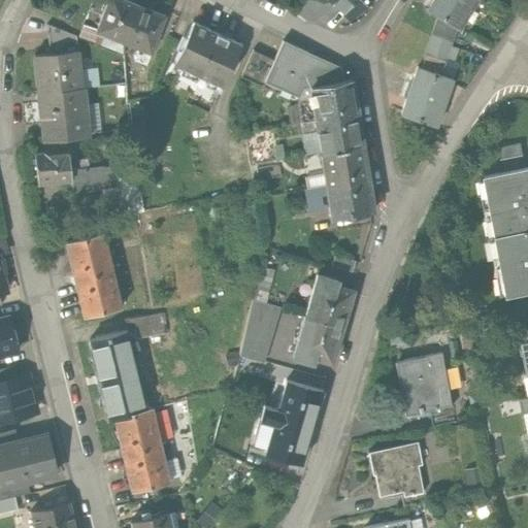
[(104,0),(95,22),(122,34),(136,0),(104,0)]
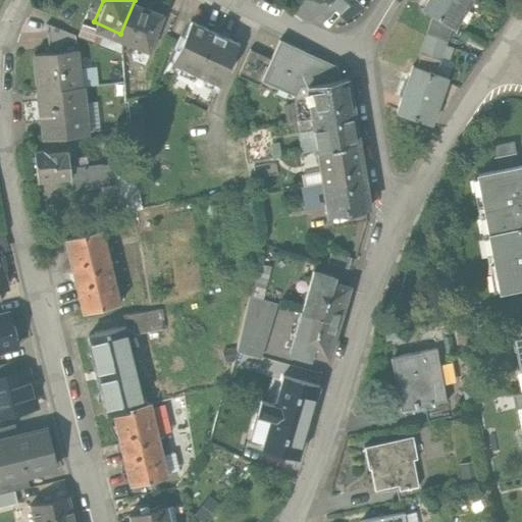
[(138,0),(135,0),(120,34),(147,45),(162,10),(138,0)]
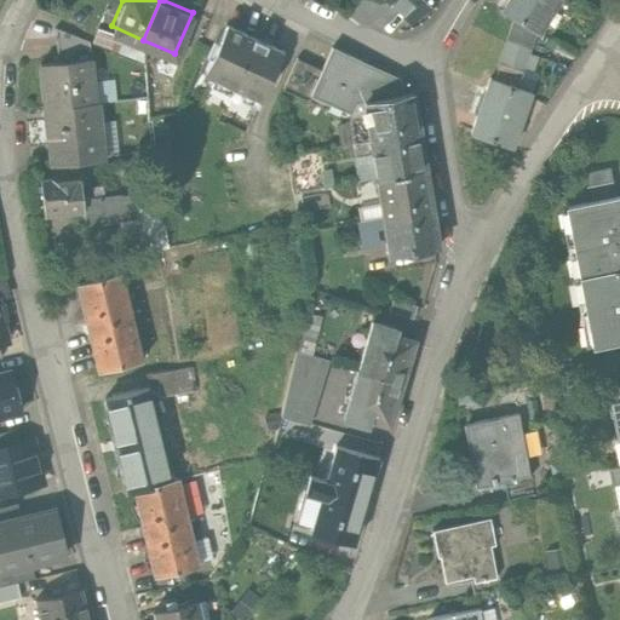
[(429,0),(392,0),(389,5),(408,22),(429,0)]
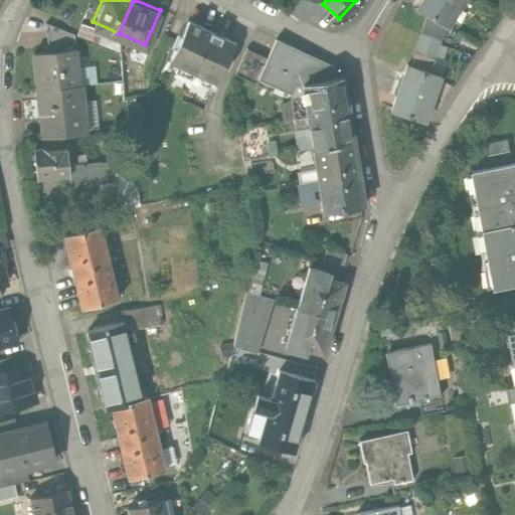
[(463,0),(422,0),(417,9),(428,15),(446,25),(449,27),(463,0)]
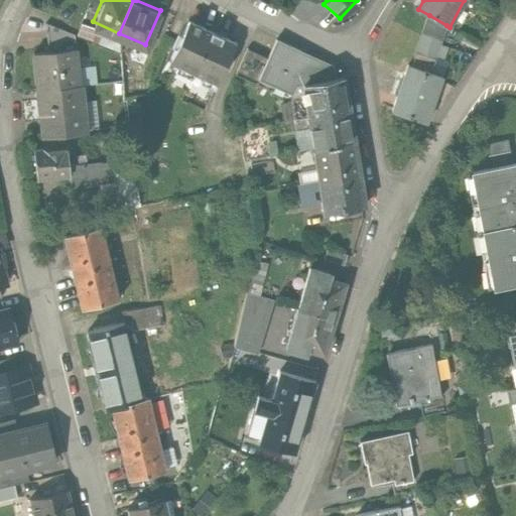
[(429,15),(420,40),(438,47),(446,25),(429,15)]
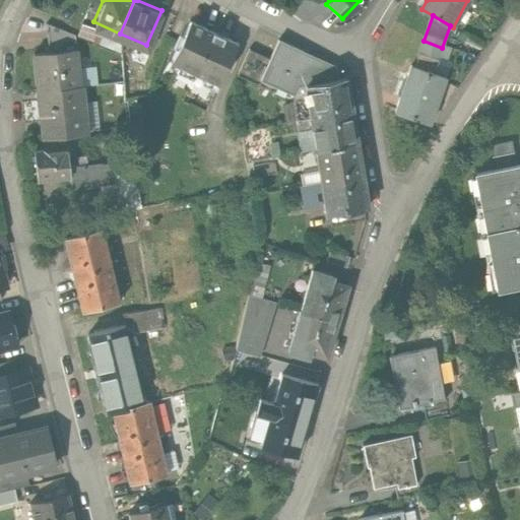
[(238,42),(186,17),(165,62),(216,86),(238,42)]
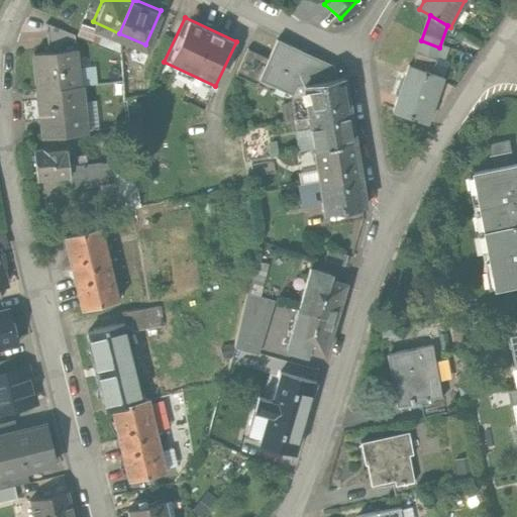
[(48,33),(49,53),(75,50),(75,42),(48,33)]
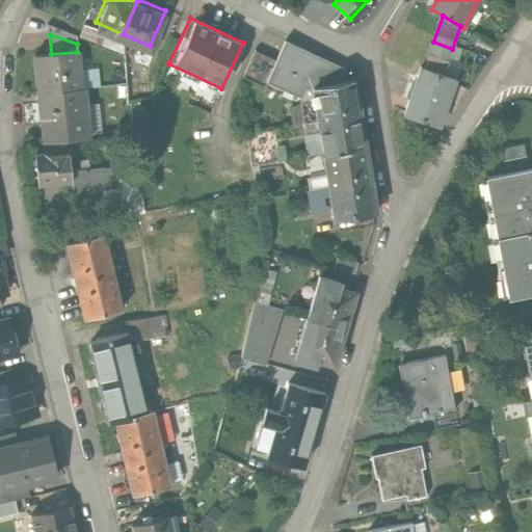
[(433,42),(423,70),(442,77),(452,49),(433,42)]
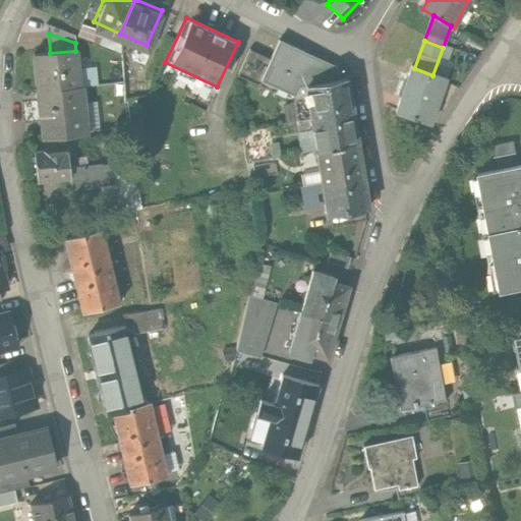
[(261,80),(303,100),(310,99),(345,92),(341,72),(279,42),(261,80)]
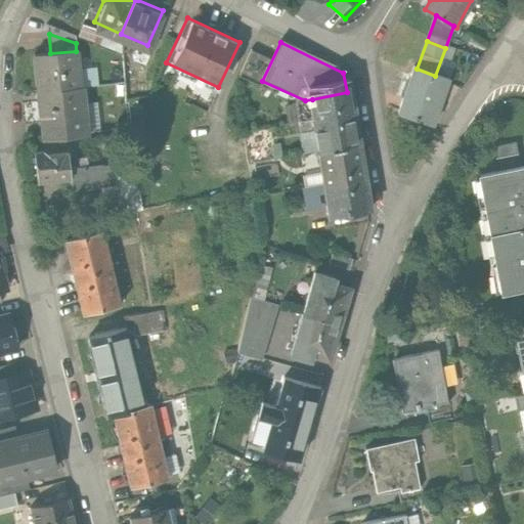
[(50,53),(33,54),(36,92),(79,89),(76,51),(50,53)]
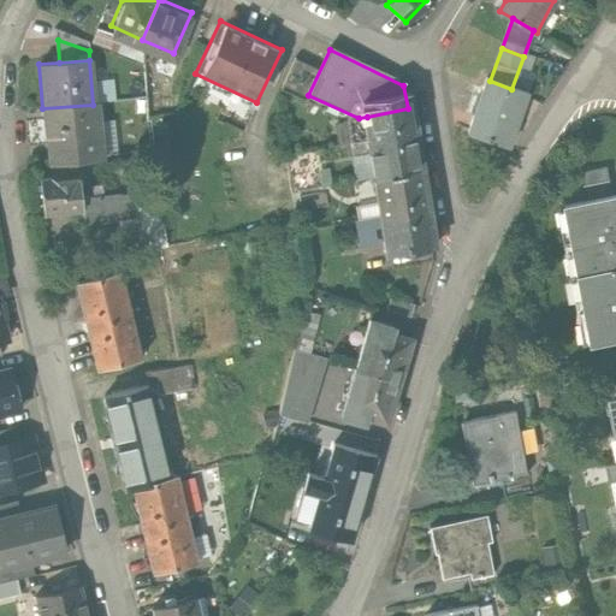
[(486,80),(468,135),(508,148),(526,93),(511,89),(490,81),(486,80)]
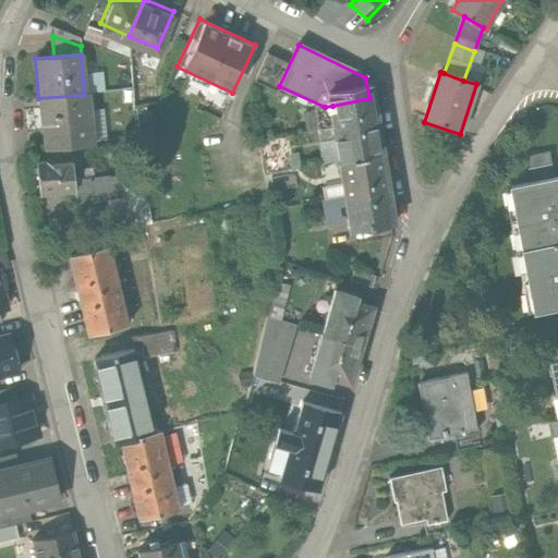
[(161,95),(160,86),(147,87),(146,76),(134,77),(135,97),(161,95)]
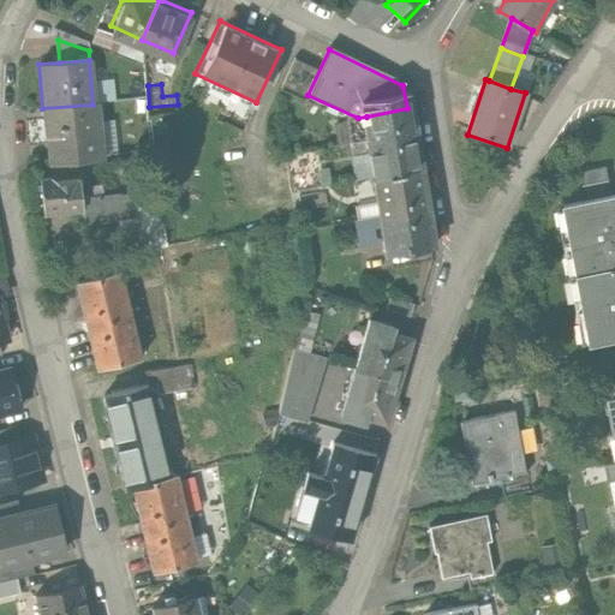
[(93,105),(42,108),(46,171),(96,167),(93,105)]
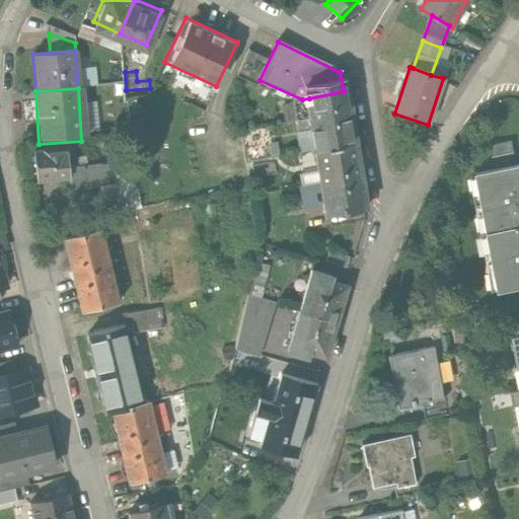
[(344,91),(309,98),(315,128),(354,121),(349,91),(344,91)]
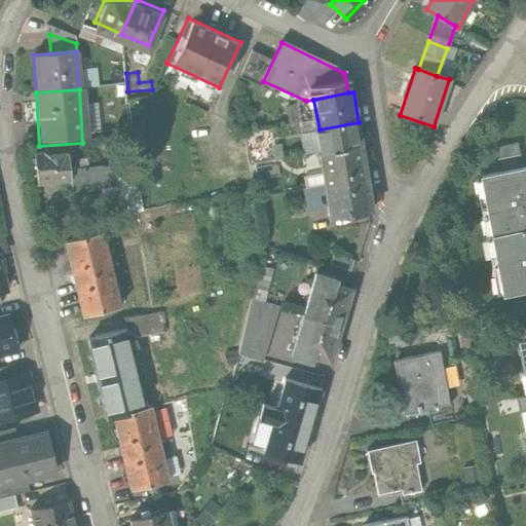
[(359,122),(320,129),(325,158),(364,151),(359,122)]
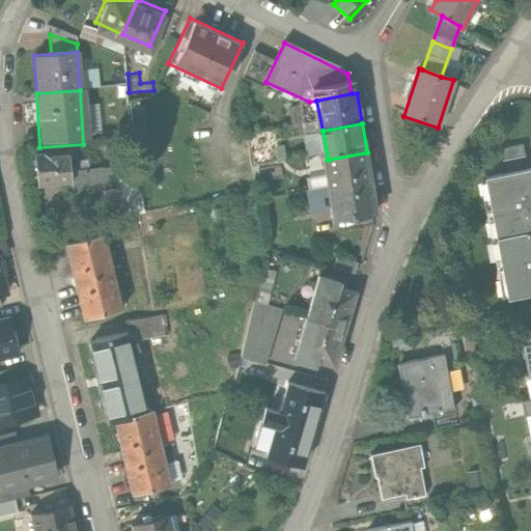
[(246,133),(250,163),(278,159),(274,129),(246,133)]
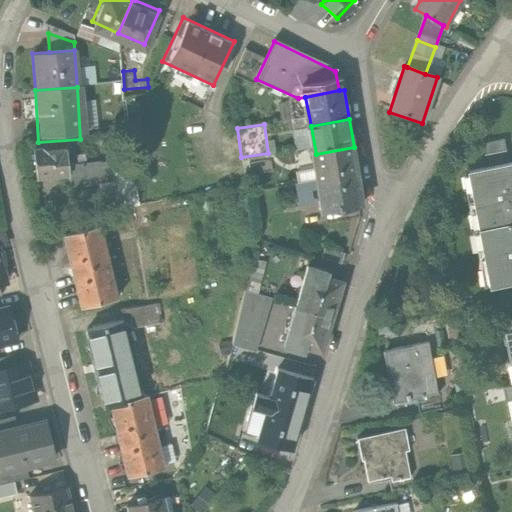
[(485,146),(489,163),(509,159),(506,142),(485,146)]
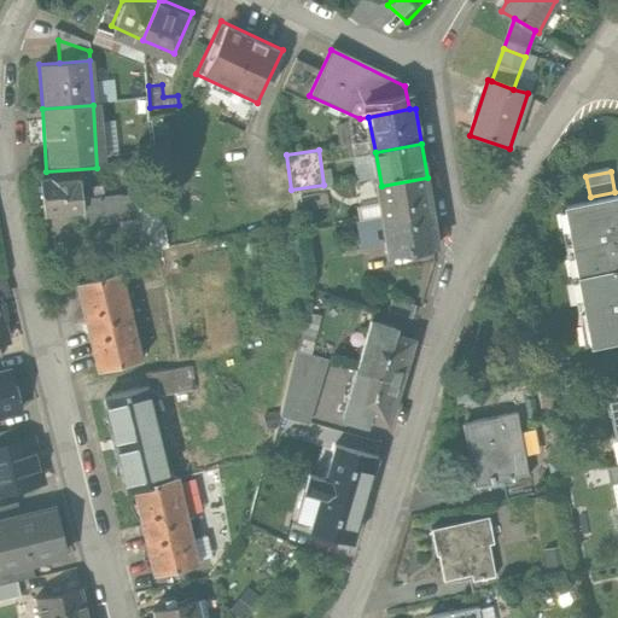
[(427,178),(382,186),(389,220),(433,211),(427,178)]
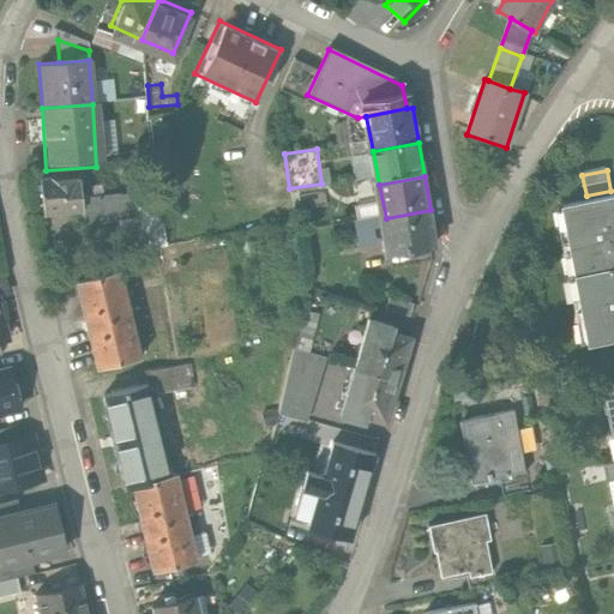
[(82,182),(36,187),(38,217),(84,214),(83,194),(82,182)]
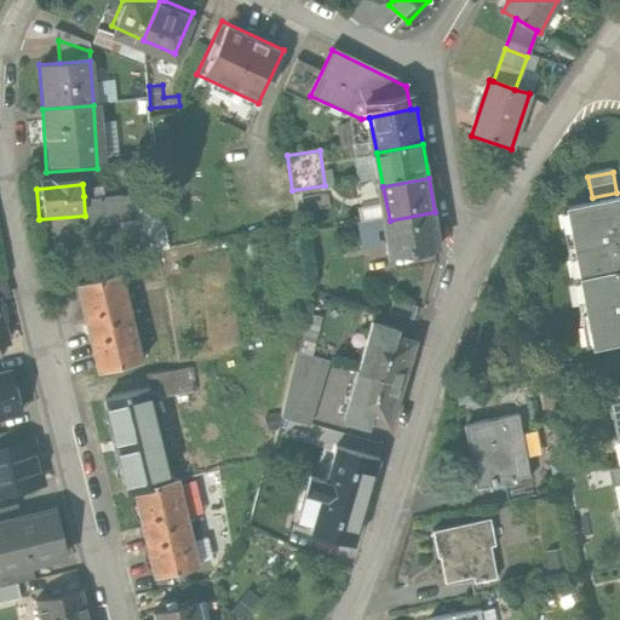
[(160,237),(154,188),(84,196),(85,216),(86,225),(141,218),(143,240),(160,237)]
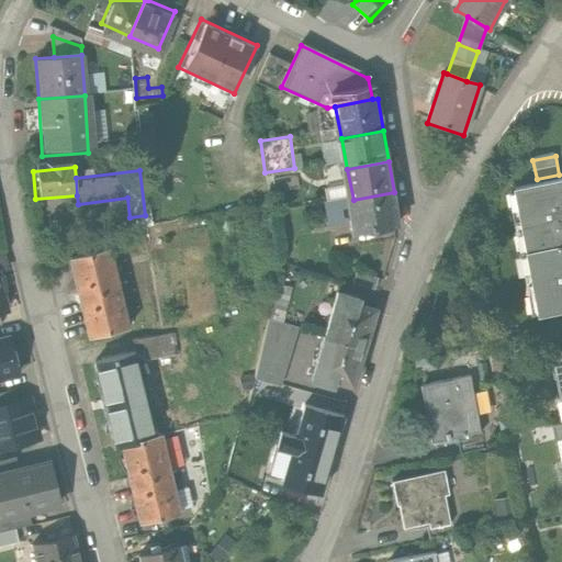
[(293,173),(270,177),(272,192),(295,189),(293,173)]
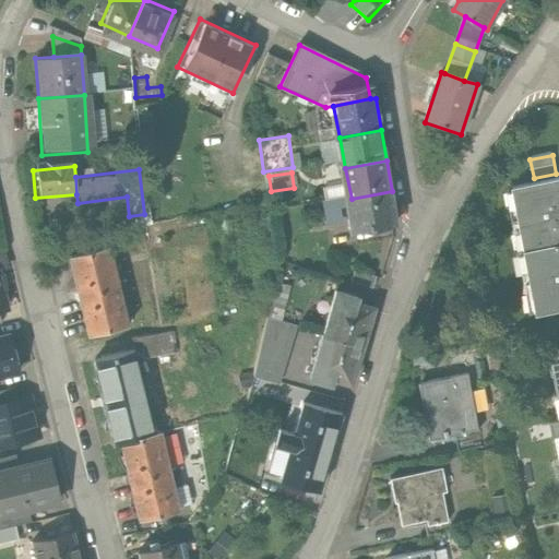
[(534,178),(515,181),(528,248),(558,241),(558,173),(556,174),(534,178)]
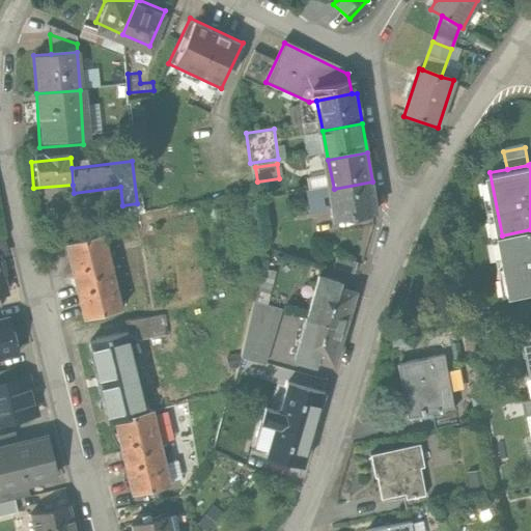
[(372,182),(334,189),(339,219),(379,212),(372,182)]
